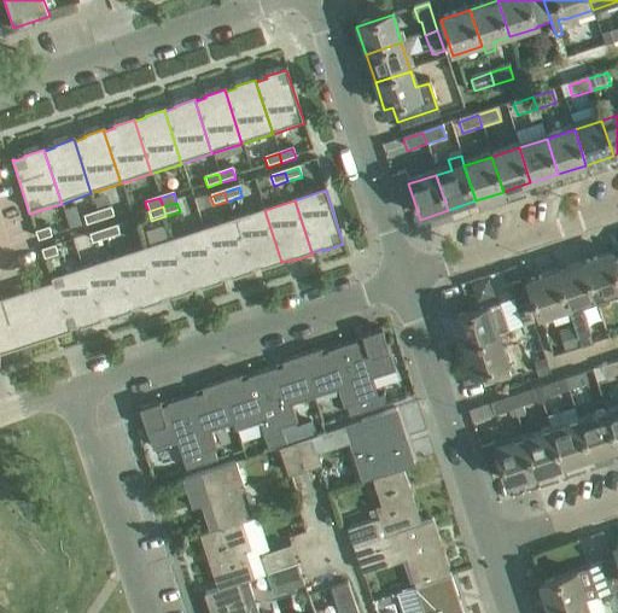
[(111,209),(98,212),(100,222),(115,217),(111,209)]
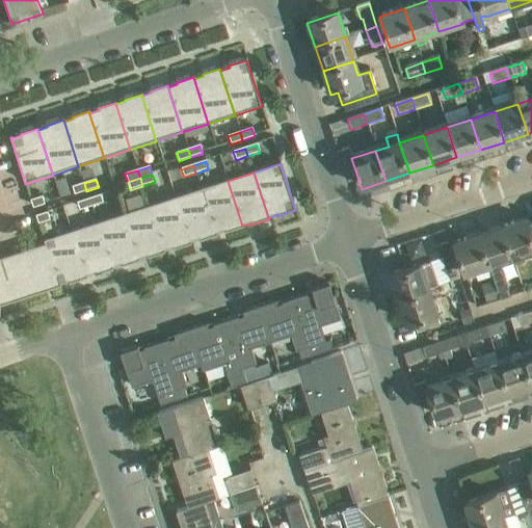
[(228,181),(202,189),(216,235),(216,234),(224,232),(225,233),(243,228),(242,226),(228,181)]
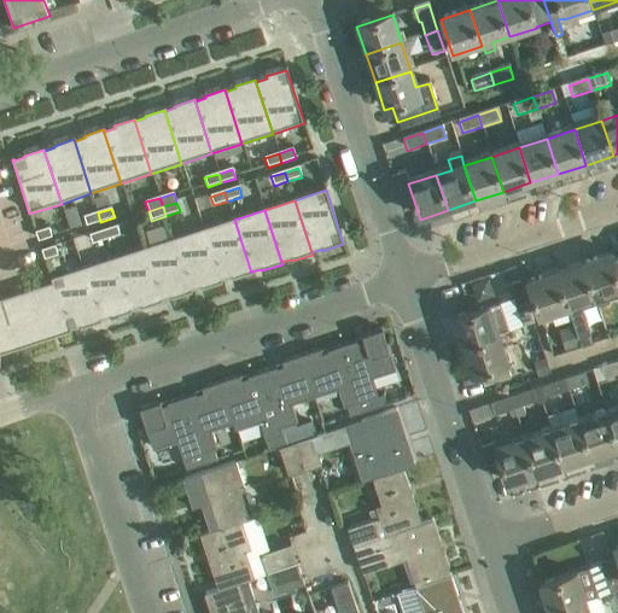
[(98,212),(83,217),(87,227),(100,222),(98,212)]
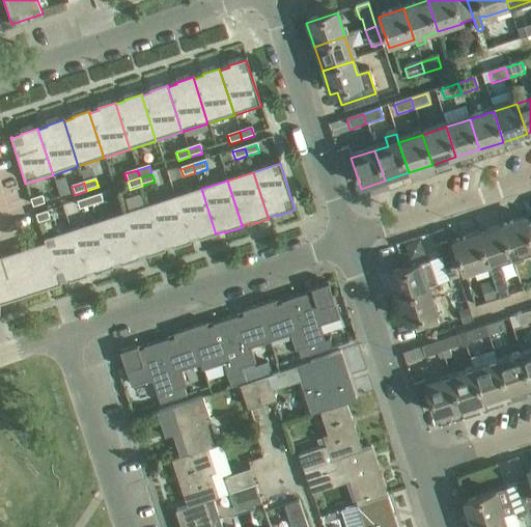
[(201,189),(174,198),(189,243),(190,243),(198,240),(199,242),(217,236),(216,233),(216,234),(201,189)]
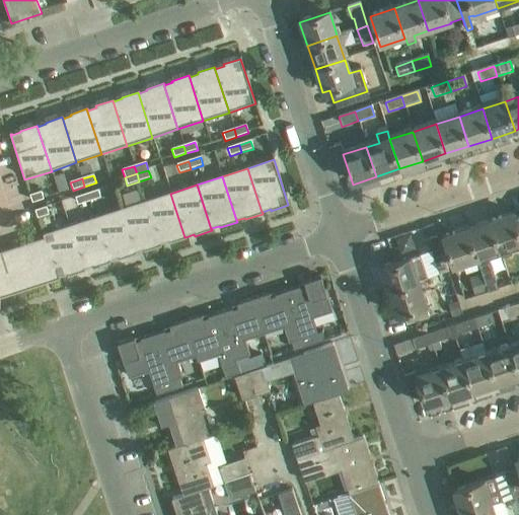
[(98,191),(87,195),(89,203),(101,199),(98,191)]
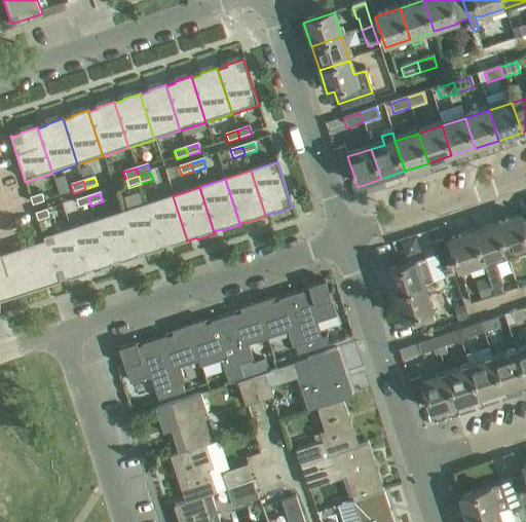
[(42,195),(30,198),(33,207),(45,202),(42,195)]
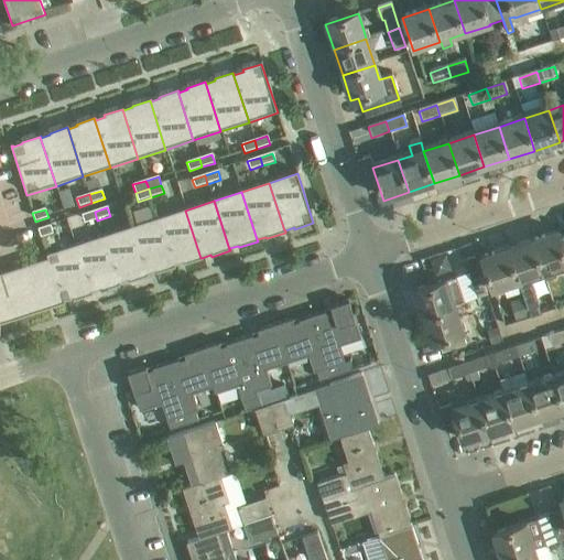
[(185,211),(158,219),(173,267),(174,267),(183,264),(184,266),(203,259),(202,258),(201,258),(185,211)]
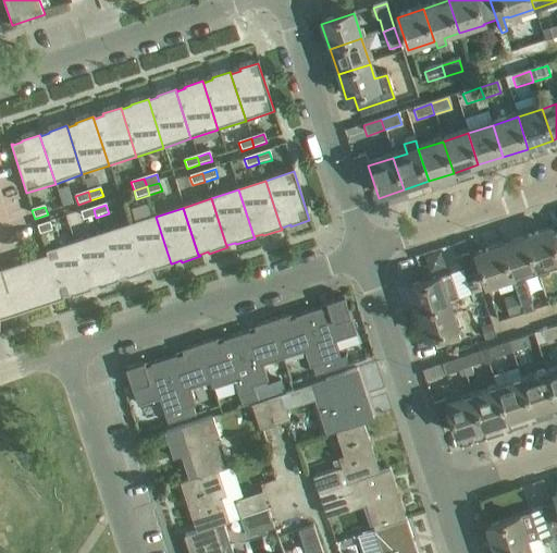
[(94,209),(81,212),(84,221),(96,218),(94,209)]
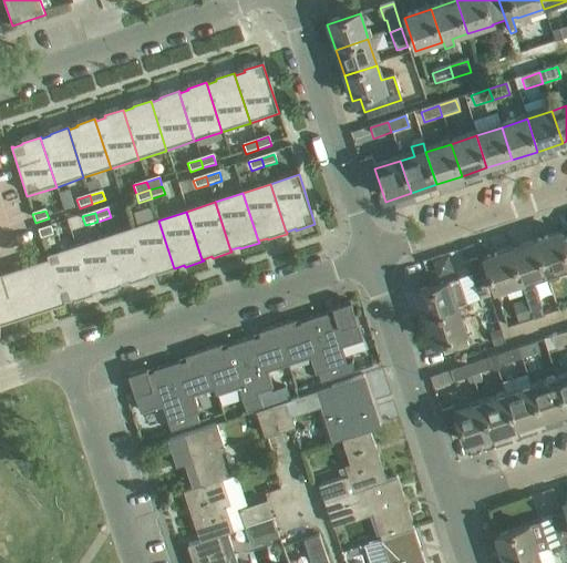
[(158,221),(131,229),(146,277),(147,277),(156,274),(157,276),(176,269),(175,268),(174,268),(158,221)]
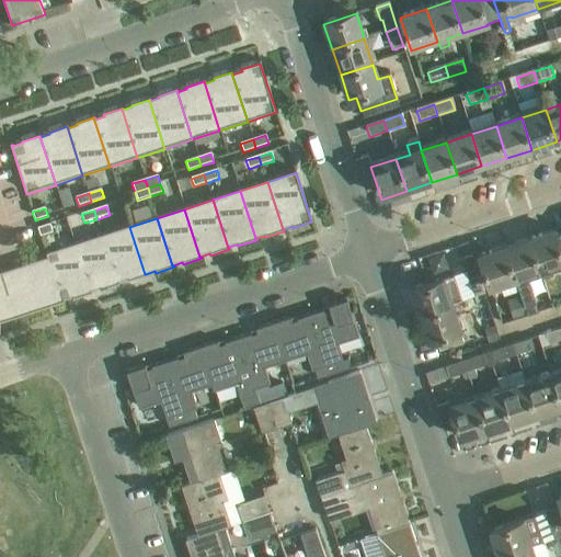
[(50,225),(37,228),(41,237),(54,232),(50,225)]
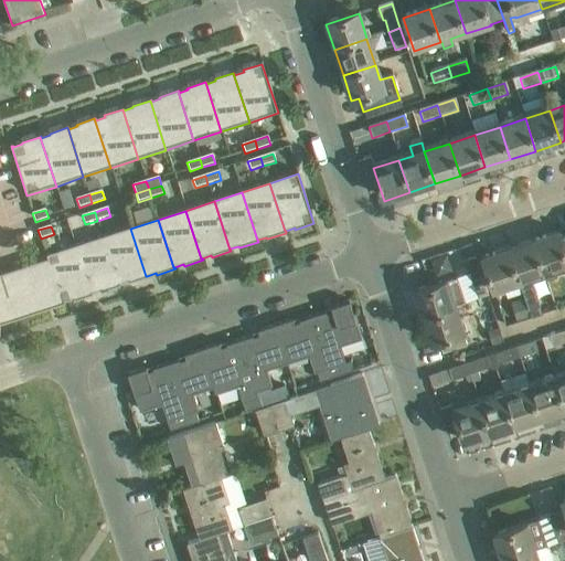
[(130,229),(103,237),(118,286),(119,285),(128,283),(128,284),(148,278),(147,276),(146,276),(130,229)]
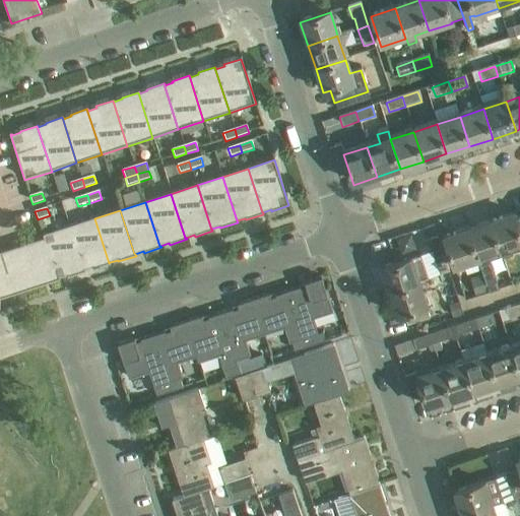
[(514,215),(491,222),(501,252),(503,260),(513,257),(510,249),(519,245),(519,220),(517,221),(514,215)]
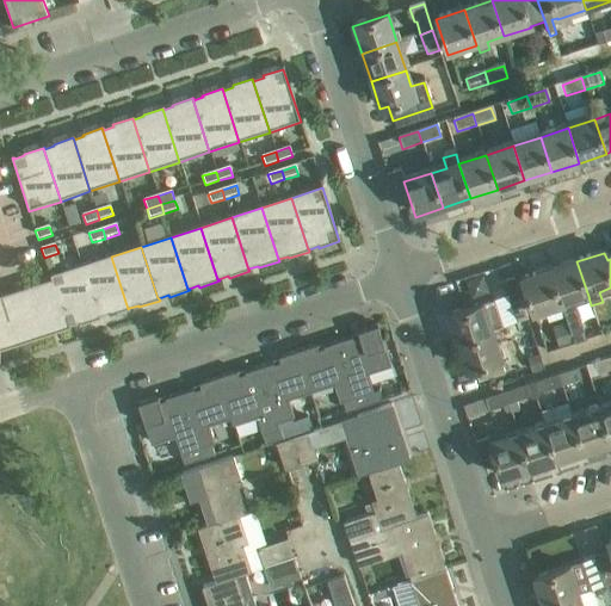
[(111,257),(80,266),(98,319),(99,319),(109,315),(109,316),(129,310),(129,308),(128,309),(111,257)]
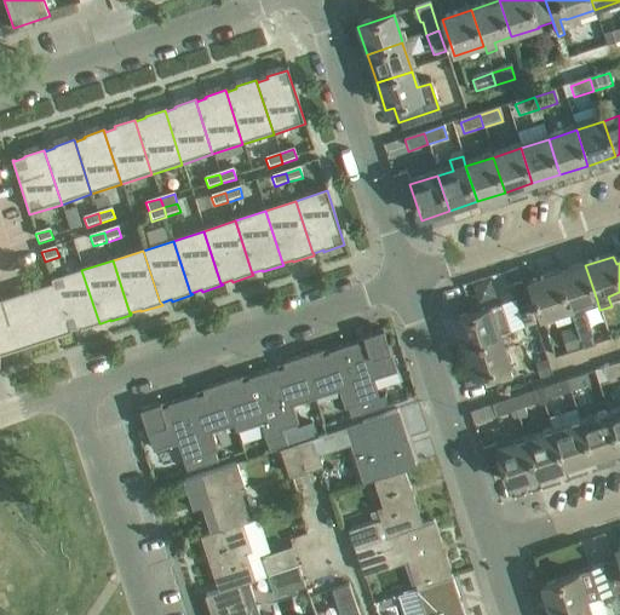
[(581,305),(597,300),(585,265),(557,275),(569,310),(579,342),(592,338),(581,305)]
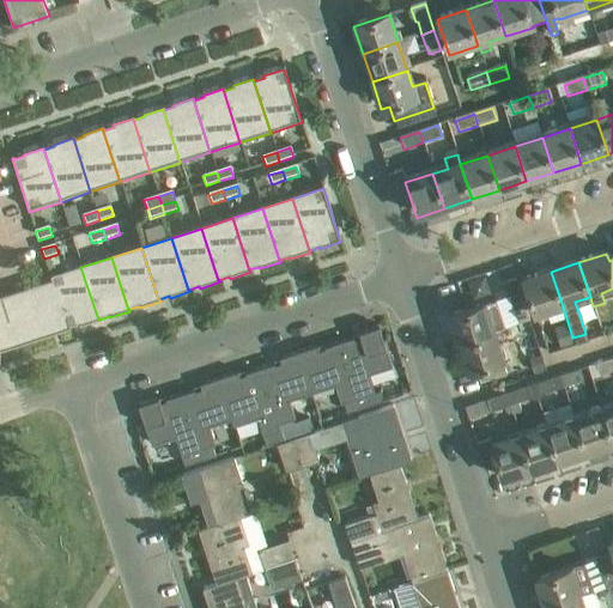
[(80,267),(50,278),(52,281),(68,332),(70,330),(70,329),(79,326),(79,328),(99,321),(99,320),(98,320),(80,267)]
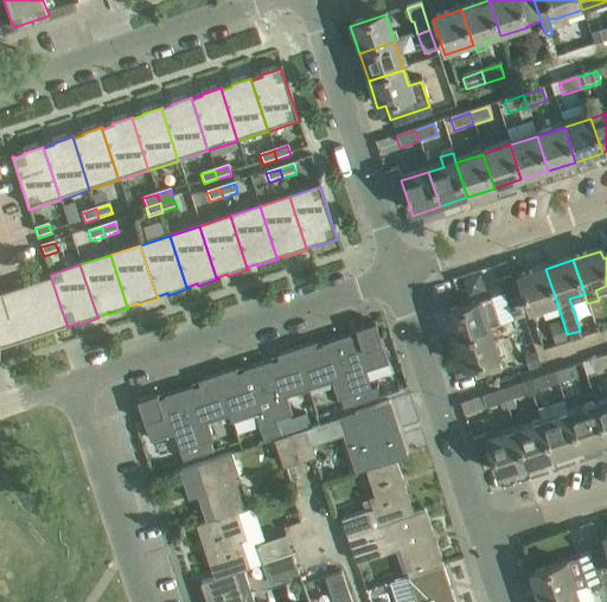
[(529,312),(557,303),(545,269),(518,277),(529,312)]
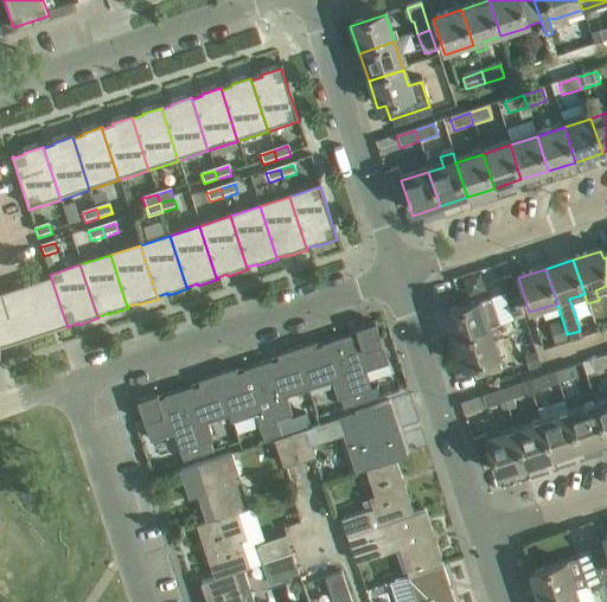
[(0,350),(68,328),(51,279),(0,295),(0,350)]
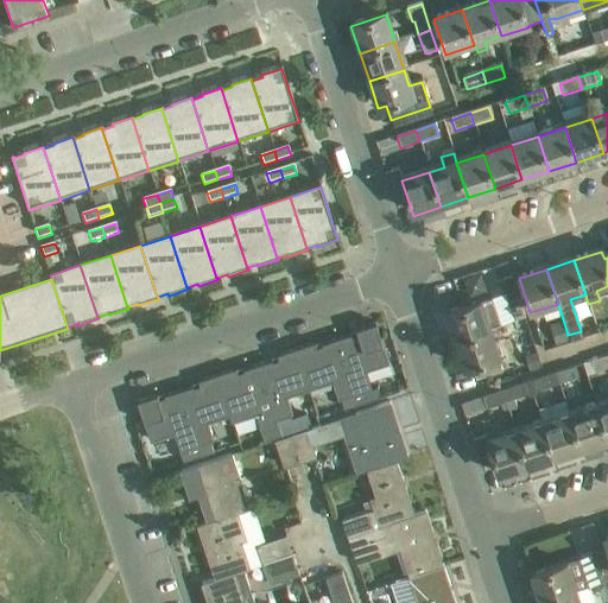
[(512,279),(498,284),(502,297),(505,305),(507,304),(518,300),(512,280),(512,279)]
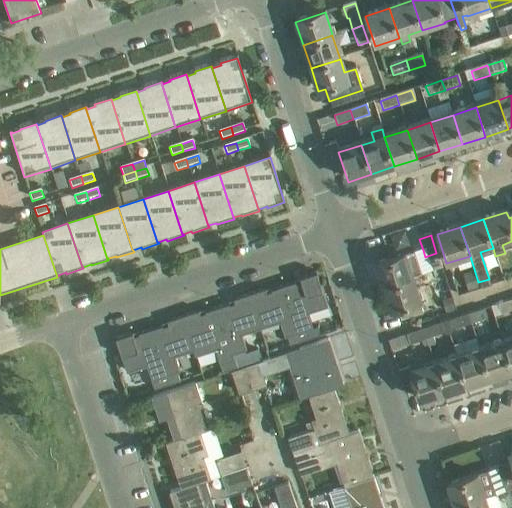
[(414,253),(375,265),(383,289),(412,279),(421,276),(414,253)]
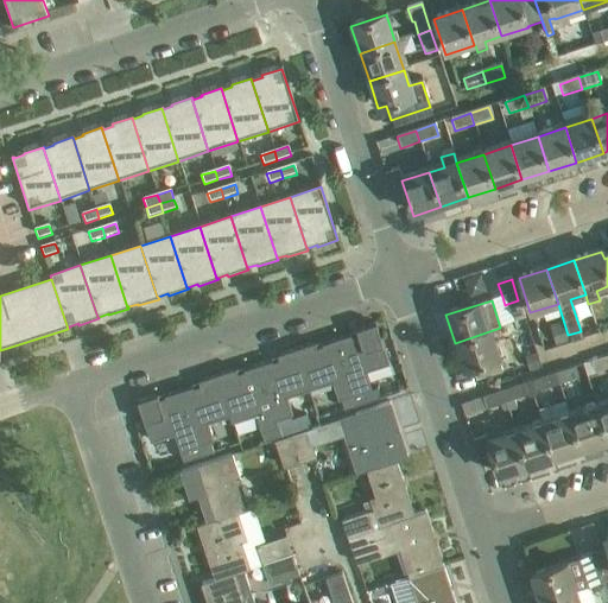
[(518,300),(507,304),(513,324),(525,319),(518,300)]
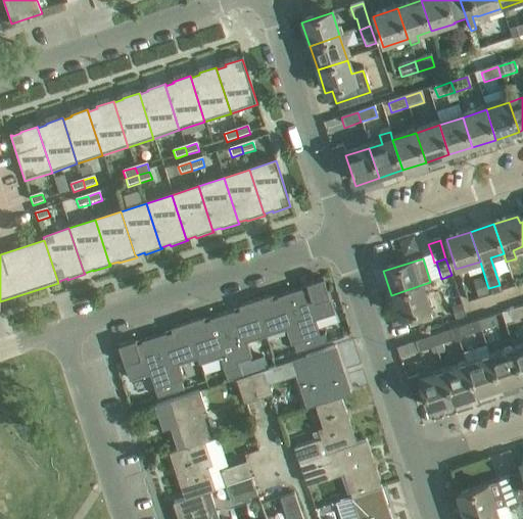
[(295,293),(294,293),(314,348),(327,344),(324,335),(320,337),(315,322),(335,316),(323,280),(305,286),(307,290),(302,292),(302,290),(300,291),(296,293),(296,292),(294,292),(295,293)]
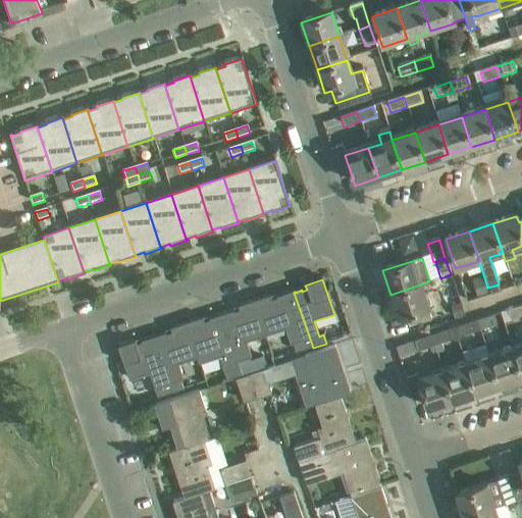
[(409,327),(428,321),(431,320),(427,308),(428,308),(420,285),(390,295),(398,318),(405,316),(409,327)]
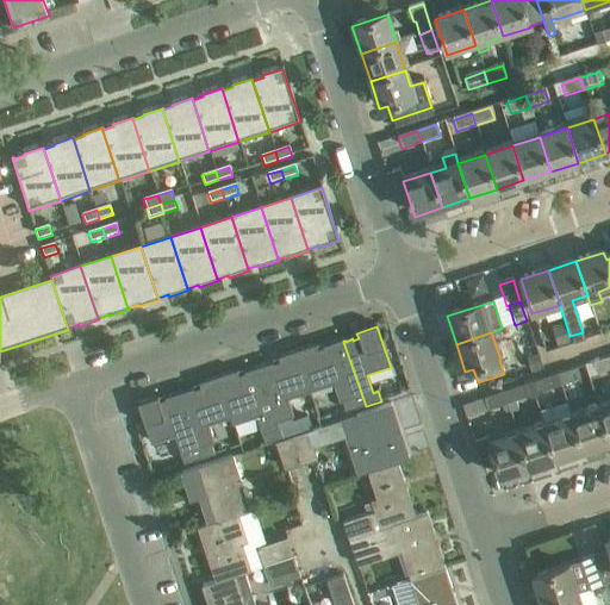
[(316,347),(297,353),(310,393),(332,386),(338,404),(342,404),(346,413),(359,409),(366,406),(343,342),(340,343),(336,344),(331,345),(330,345),(330,347),(325,348),(325,347),(323,348),(323,350),(318,351),(316,347)]
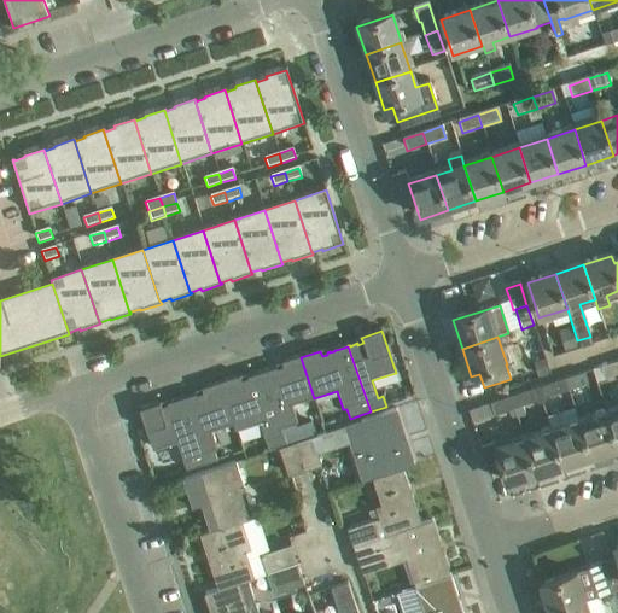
[(263,373),(261,374),(284,441),(298,436),(295,426),(297,425),(291,407),(314,398),(301,357),(281,363),(283,369),(278,371),(277,369),(274,371),(269,372),(268,372),(268,373),(263,374),(263,373)]
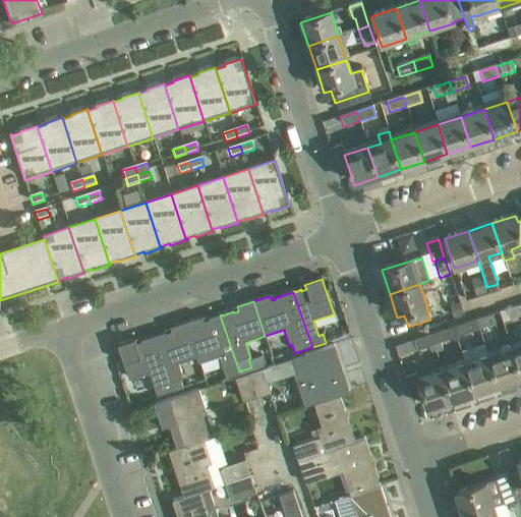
[(510,322),(520,317),(520,306),(506,311),(510,322)]
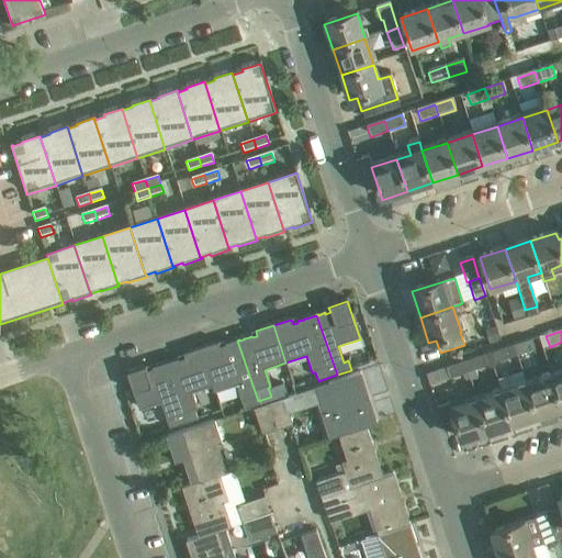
[(218,344),(200,349),(213,387),(212,388),(214,393),(236,387),(244,412),(260,406),(258,401),(237,341),(236,341),(237,342),(233,343),(231,343),(232,344),(227,345),(227,344),(224,345),(225,346),(220,348),(218,344)]
